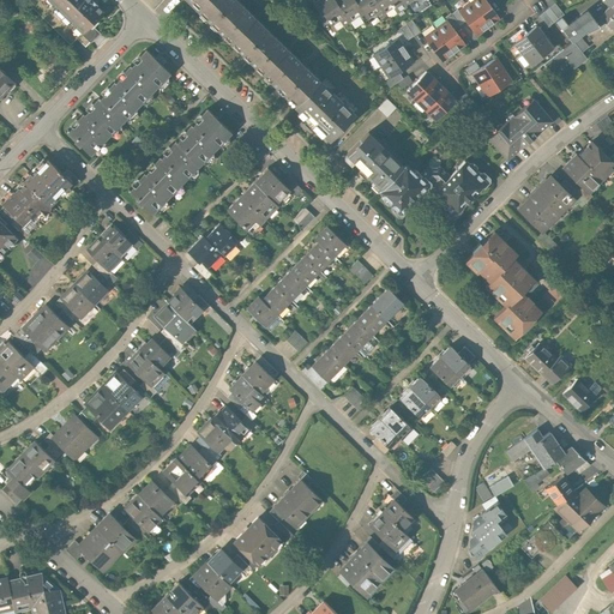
[(31,0),(28,4),(70,46),(77,40),(85,48),(91,42),(82,32),(61,12),(49,0),(31,0)]
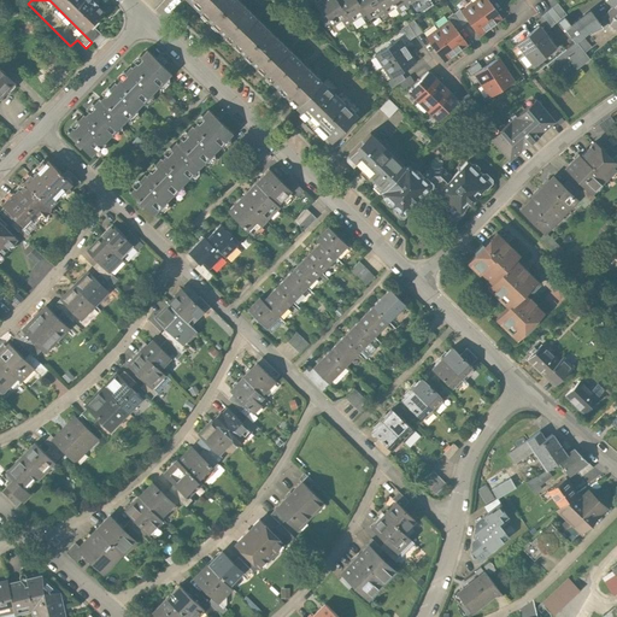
[(50,0),(62,12),(72,0),(50,0)]
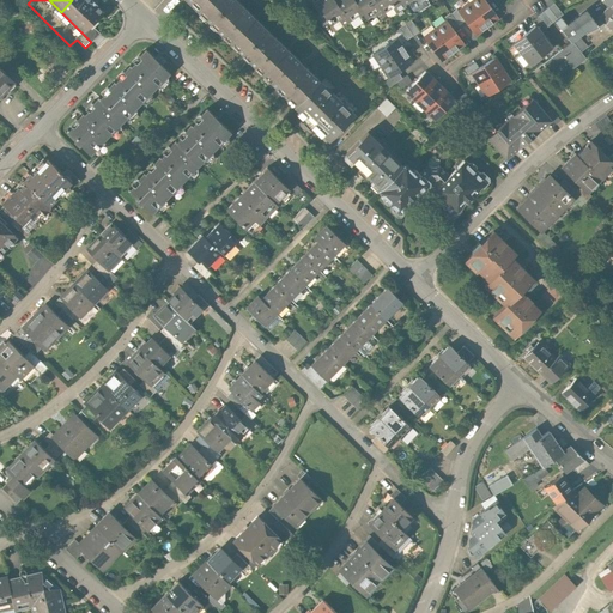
[(103,10),(92,0),(72,0),(61,12),(82,32),(90,24),(103,10)]
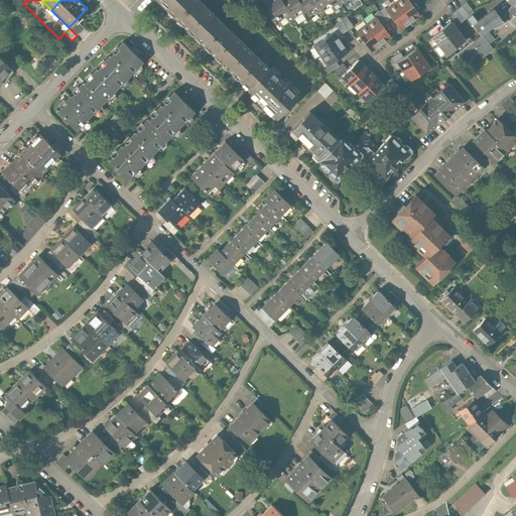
[(164,7),(191,33),(214,11),(202,0),(170,0),(164,6),(164,7)]
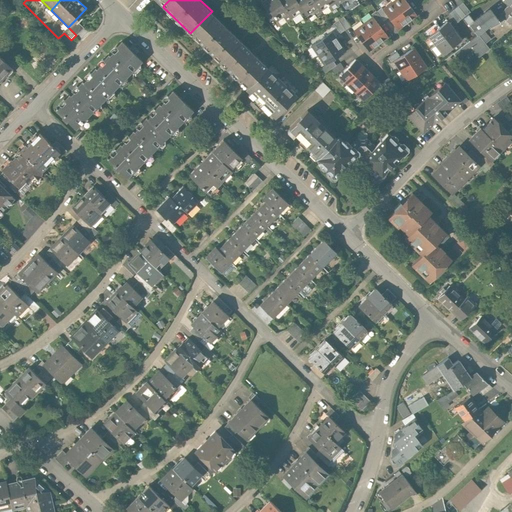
[(291,17),(281,0),(260,0),(267,12),(264,14),(271,24),(283,17),(286,22),(292,19),(291,17)]
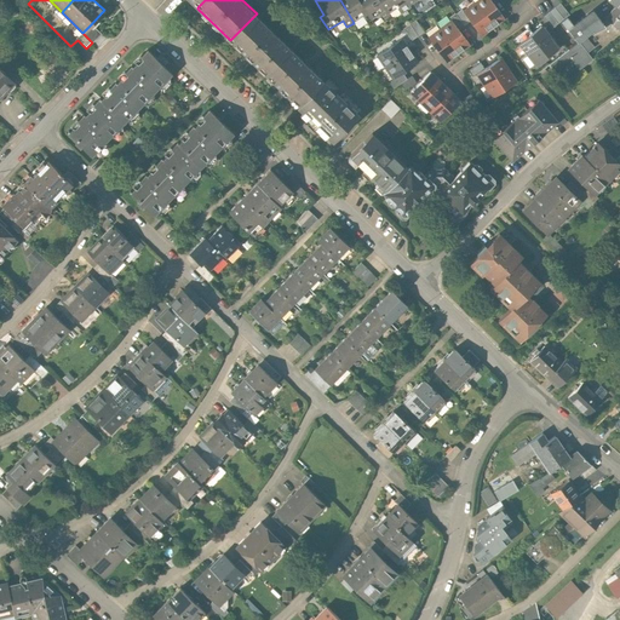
[(373,21),(371,18),(360,0),(340,0),(352,21),(363,15),(368,23),(373,21)]
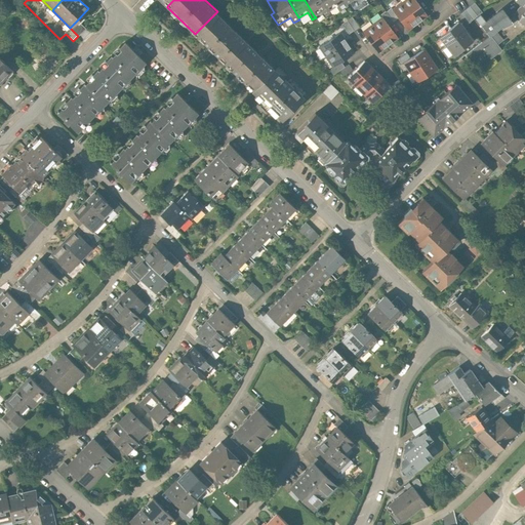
[(331,13),(328,9),(322,0),(305,0),(314,15),(320,11),(325,17),(331,13)]
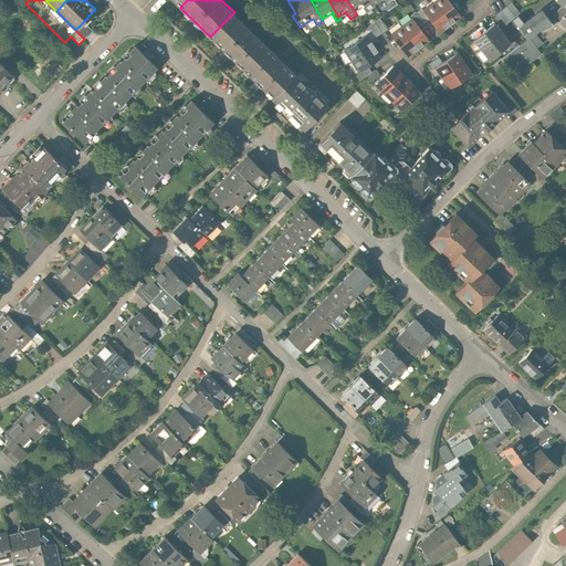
[(374,3),(370,0),(347,0),(354,10),(362,6),(367,12),(375,7),(374,3)]
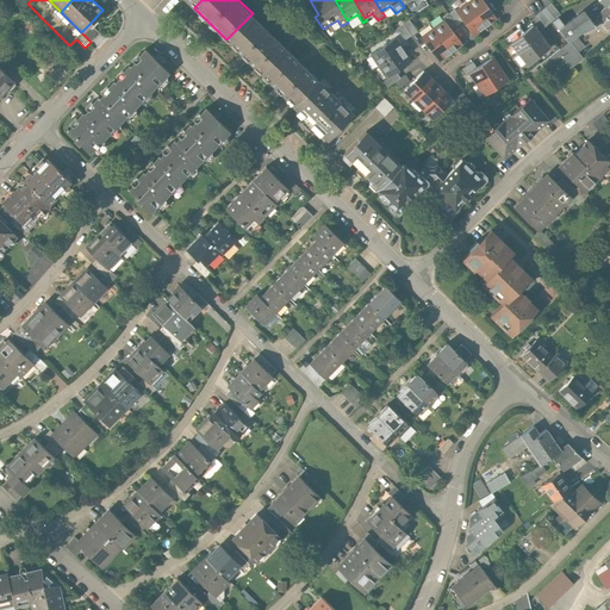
[(486,26),(466,0),(455,8),(464,20),(474,35),(486,26)]
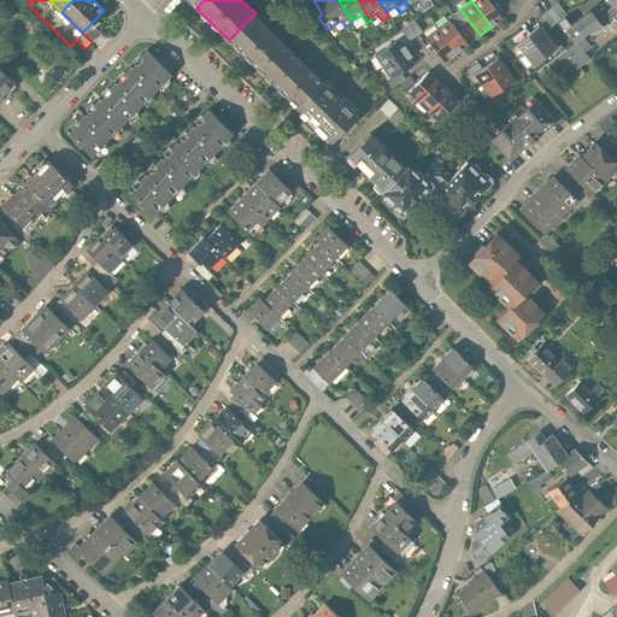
[(492,1),(489,0),(471,0),(492,27),(504,17),(492,1)]
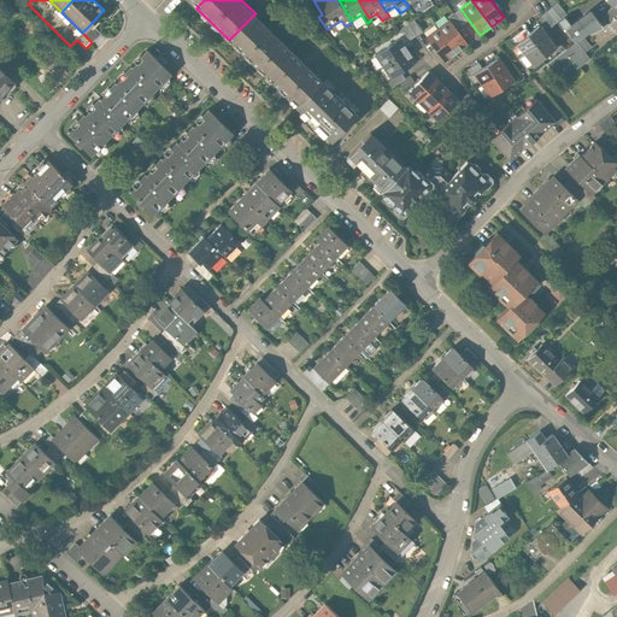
[(616,11),(616,0),(606,0),(613,5),(610,7),(603,18),(610,23),(616,11)]
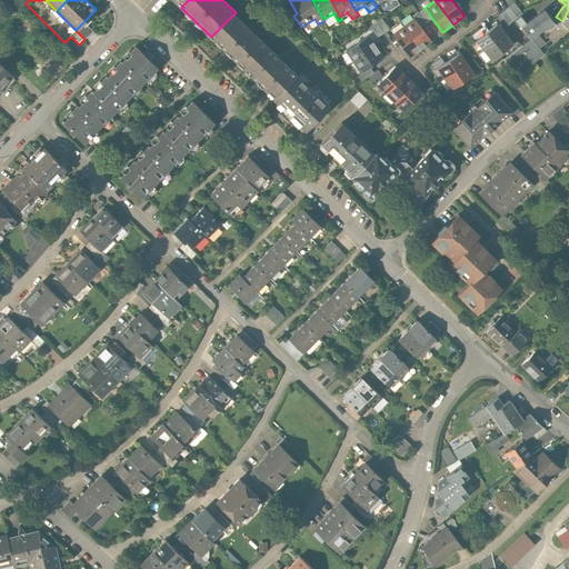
[(507,25),(516,17),(521,13),(522,12),(515,2),(499,15),(507,25)]
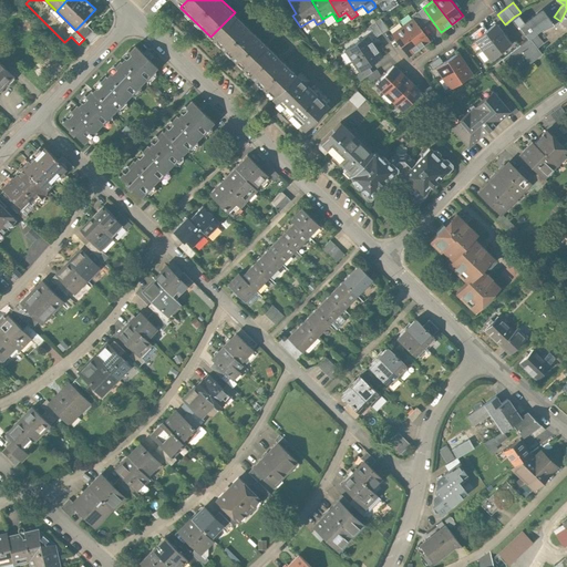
[(524,19),(519,13),(514,17),(529,37),(535,32),(543,27),(544,28),(553,23),(555,22),(552,19),(542,7),(524,19)]
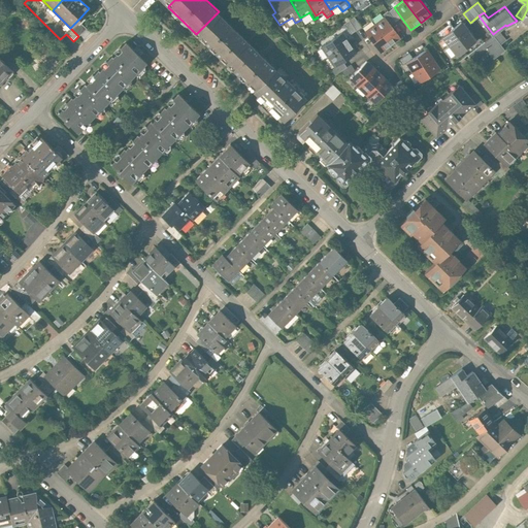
[(401,18),(394,7),(389,11),(395,20),(396,22),(401,18)]
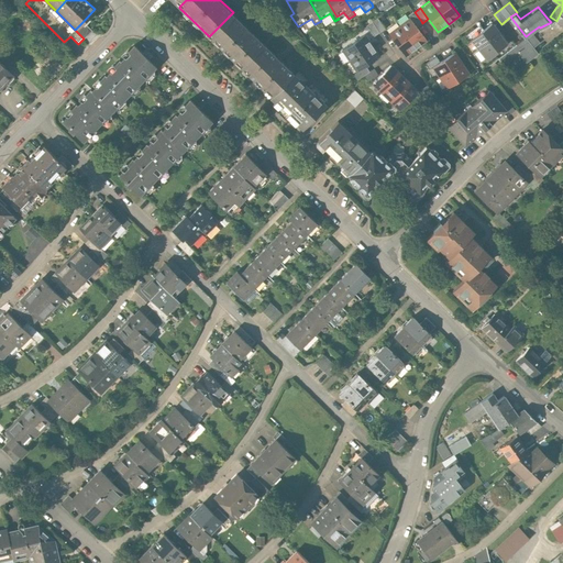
[(417,24),(421,21),(415,12),(414,10),(408,13),(410,15),(417,24)]
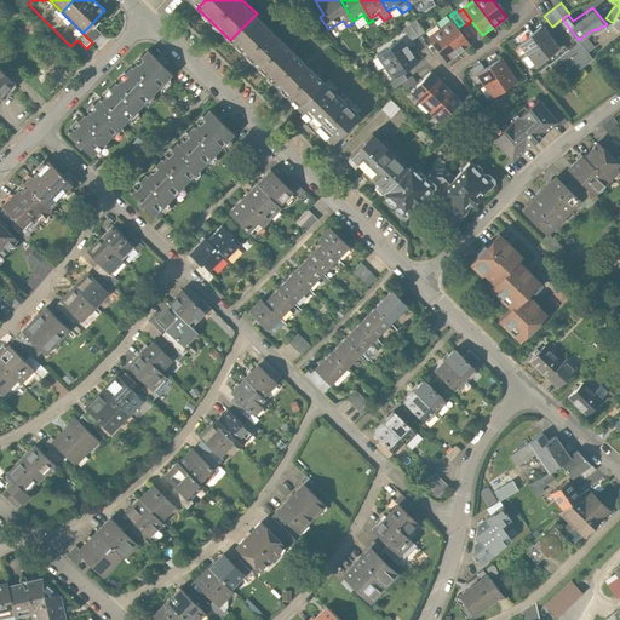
[(257,13),(230,40),(263,73),(290,45),(257,13)]
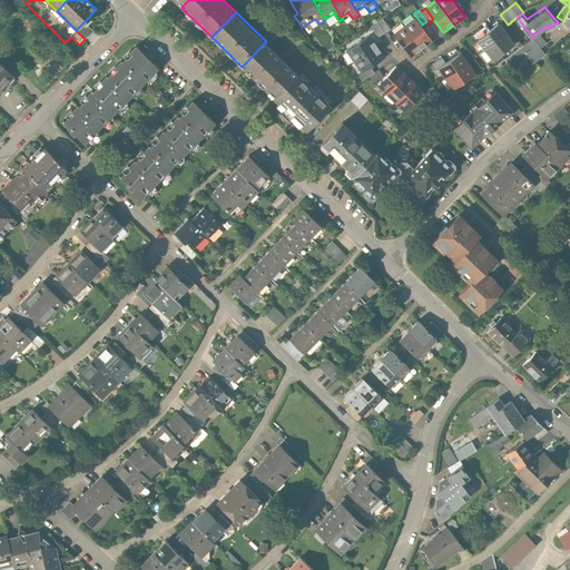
[(415,16),(404,25),(422,48),(433,40),(422,25),(415,16)]
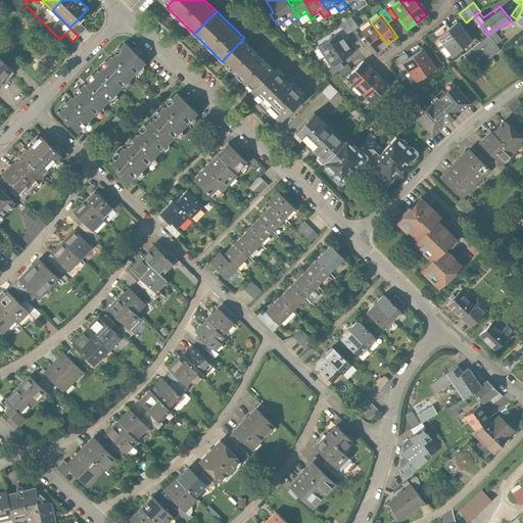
[(517,19),(511,15),(509,17),(512,20),(510,21),(514,27),(518,25),(519,20),(517,19)]
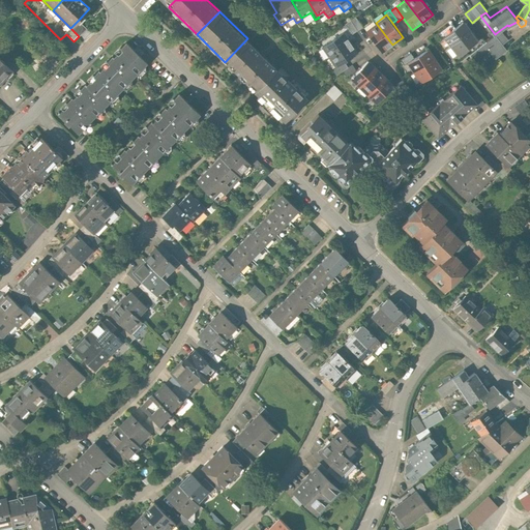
[(355,17),(345,24),(352,34),(362,27),(355,17)]
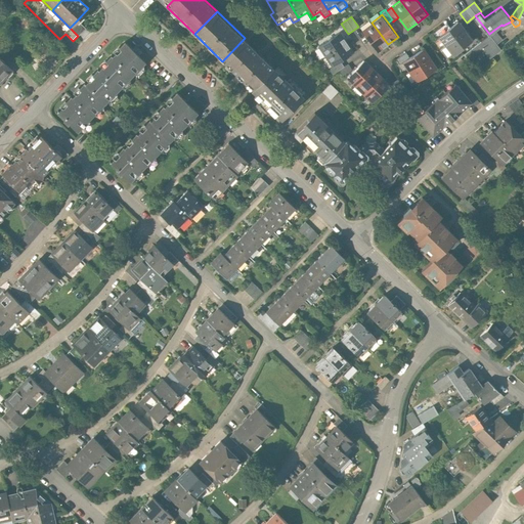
[(70,28),(78,36),(85,29),(77,20),(70,28)]
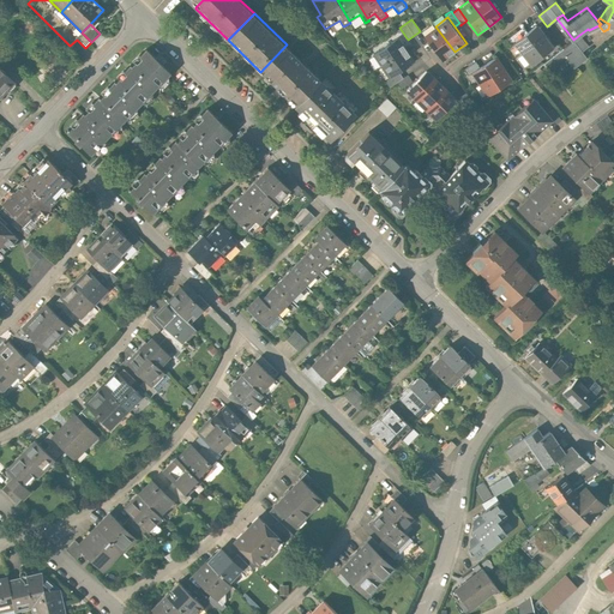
[(545,35),(536,25),(523,36),(513,43),(522,54),(545,35)]
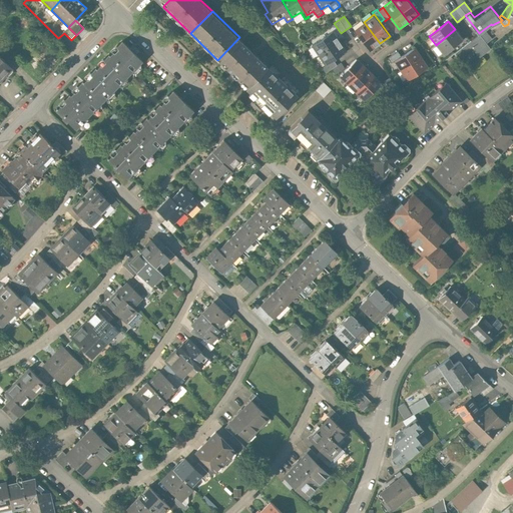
[(371,51),(380,43),(364,22),(354,30),(371,51)]
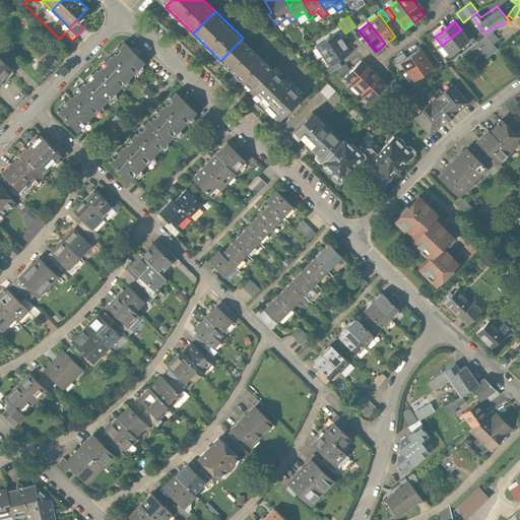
[(435,37),(443,30),(439,25),(429,34),(433,39),(435,37)]
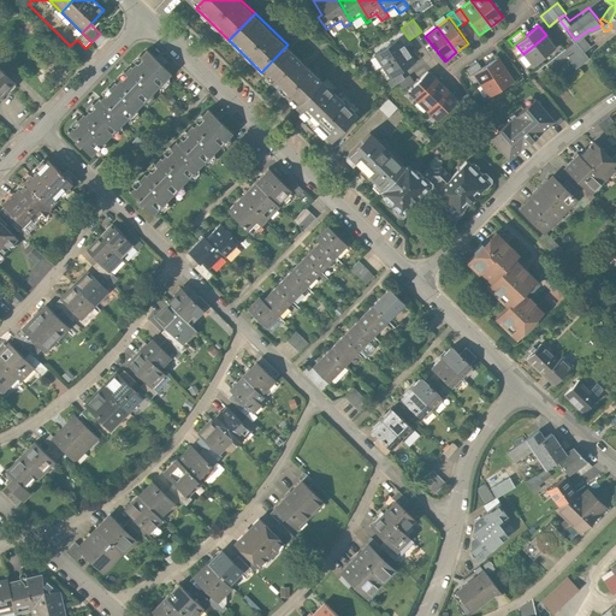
[(546,35),(523,54),(533,65),(556,47),(546,35)]
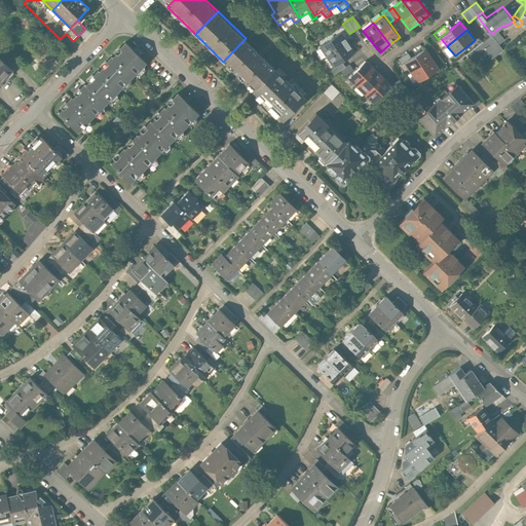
[(504,40),(496,30),(491,34),(498,44),(504,40)]
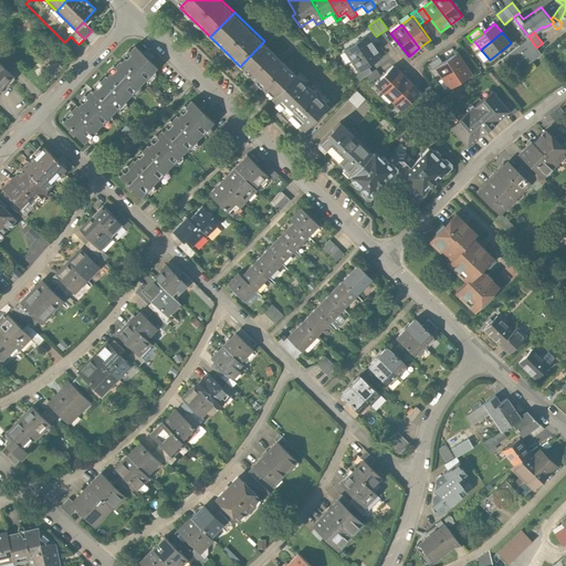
[(375,44),(367,34),(344,50),(352,61),(375,44)]
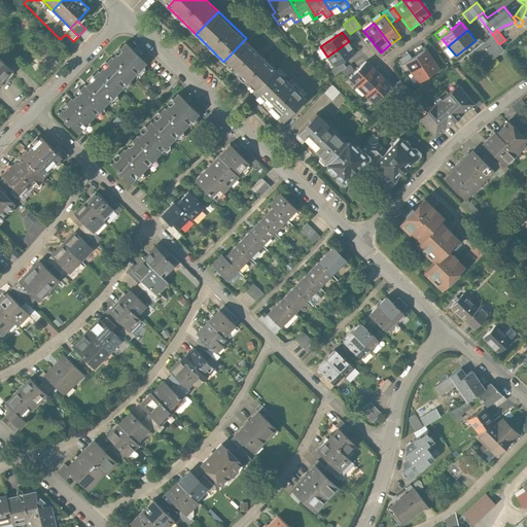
[(499,44),(492,34),(466,55),(471,61),(486,49),(493,59),(503,49),(499,44)]
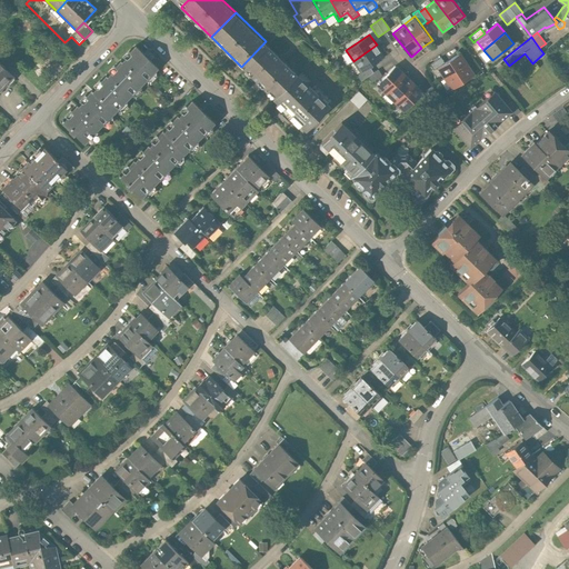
[(299,72),(266,41),(241,67),(272,98),(299,72)]
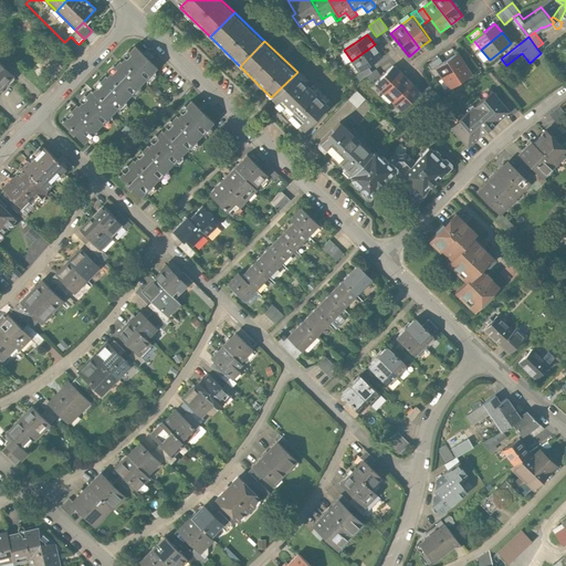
[(331,46),(326,41),(321,45),(326,51),(331,46)]
